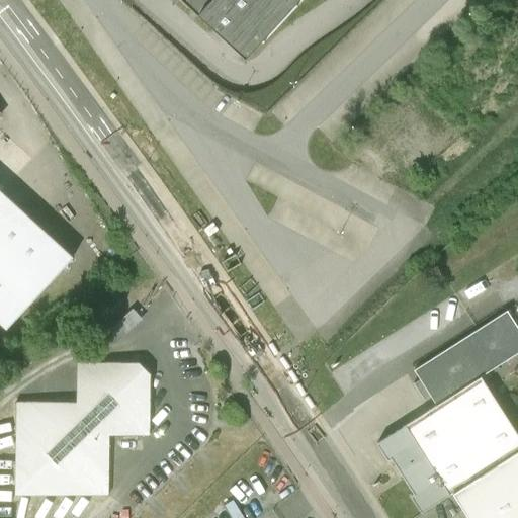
[(178,0),(198,18),(200,18),(246,61),(300,0),(178,0)]
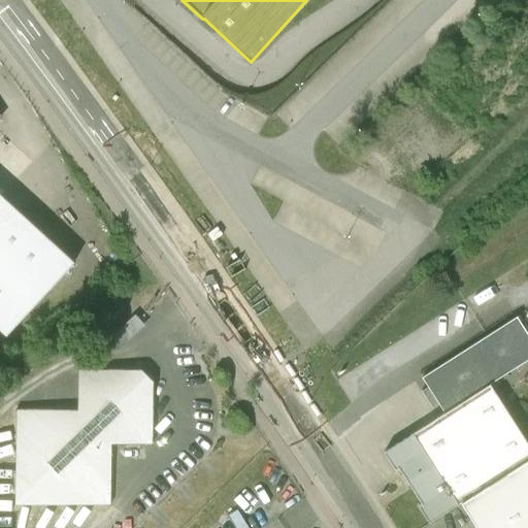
[(0,330),(6,337),(75,263),(0,193),(0,123),(6,118),(0,111),(0,330)]
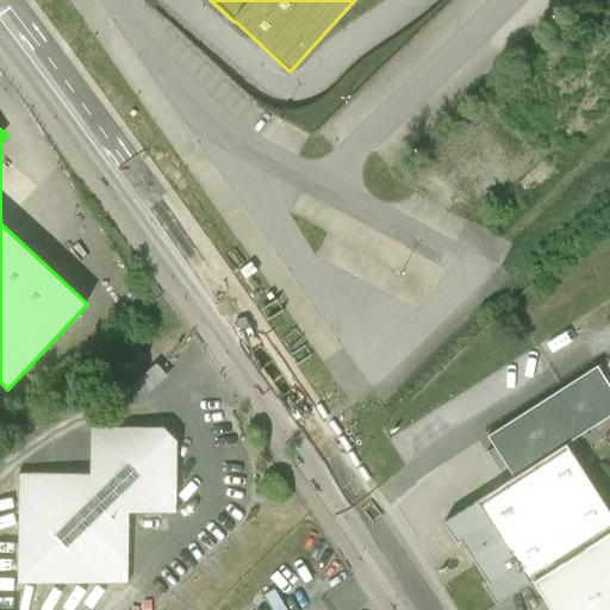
[(609,531),(609,516),(565,446),(609,416),(609,387),(597,366),(561,388),(485,437),(511,478),(440,523),(453,543),(458,541),(470,560),(485,584),(480,586),(493,605),(529,583),(609,531)]
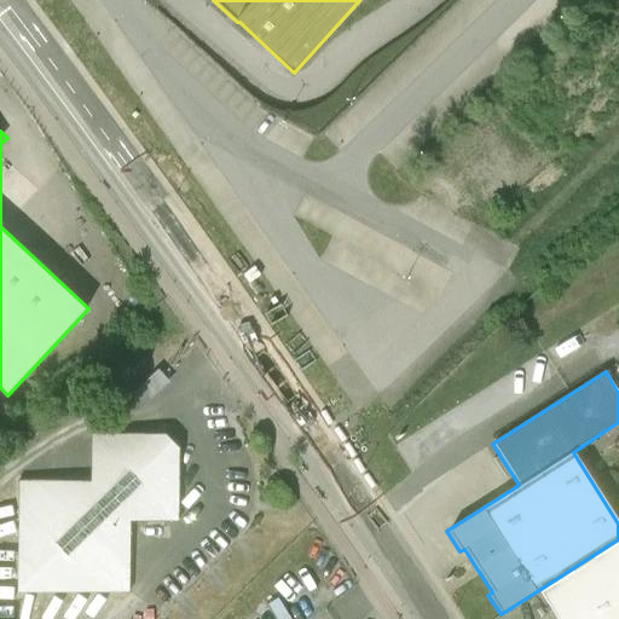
[(92,433),(91,481),(19,481),(18,594),(129,594),(131,522),(179,522),(179,446),(173,440),(166,434),(92,433)]
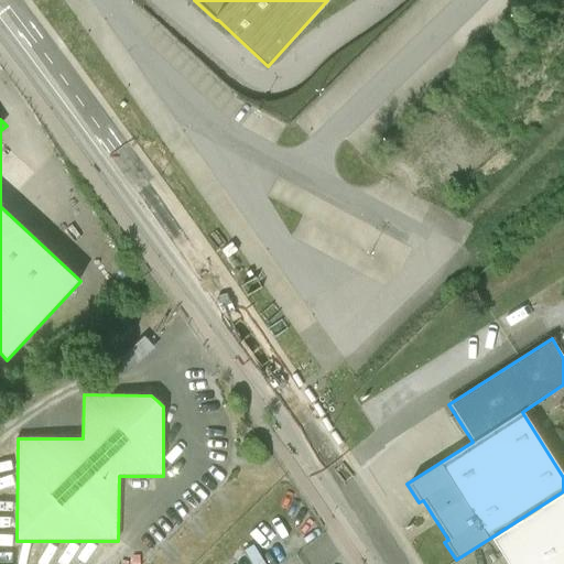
[(563,563),(563,491),(489,539),(505,563),(563,563)]
